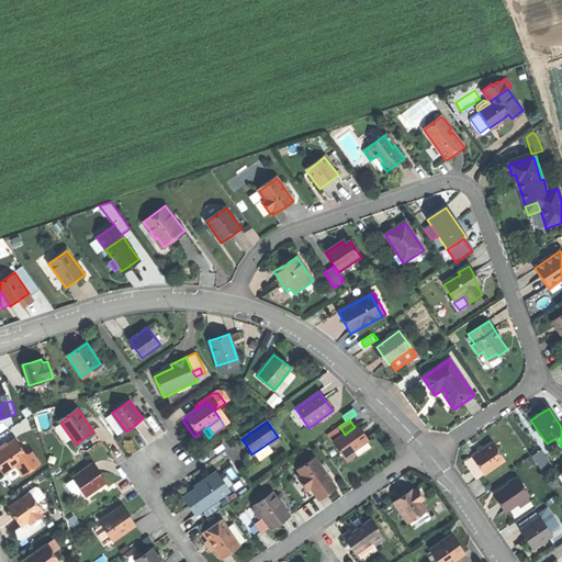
[(333,442),(347,462),(357,456),(353,451),(369,440),(364,436),(361,430),(359,431),(355,427),(345,435),(333,442)]
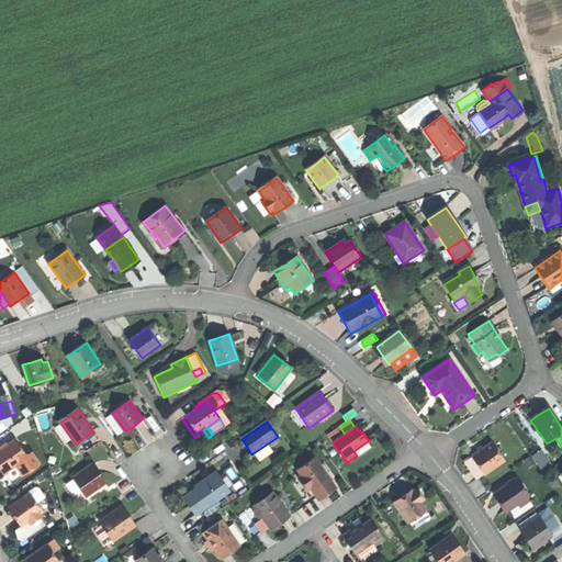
[(280,441),(278,437),(268,444),(271,448),(280,441)]
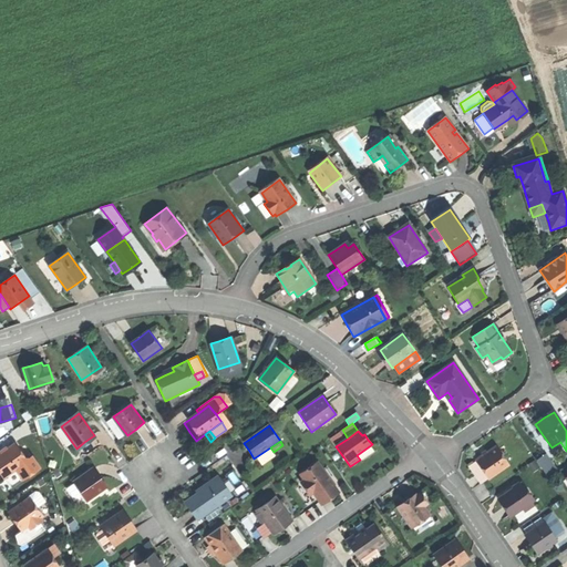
[(18,470),(29,462),(28,460),(16,443),(0,454),(0,468),(6,477),(18,470)]
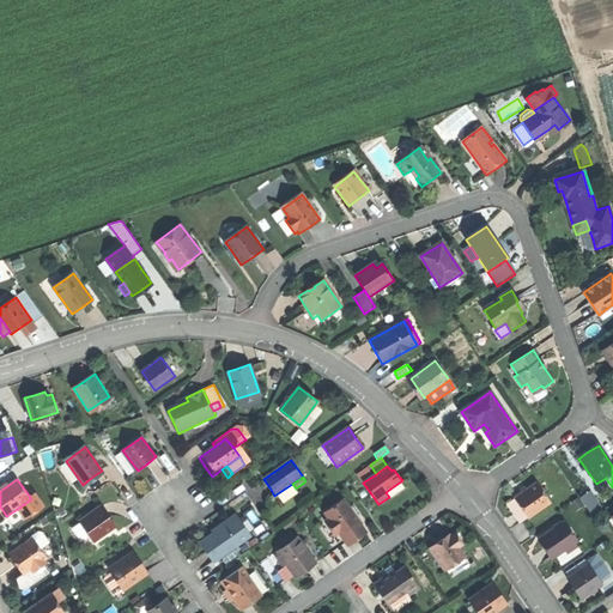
[(514,498),(527,519),(550,503),(536,483),(525,491),(514,498)]
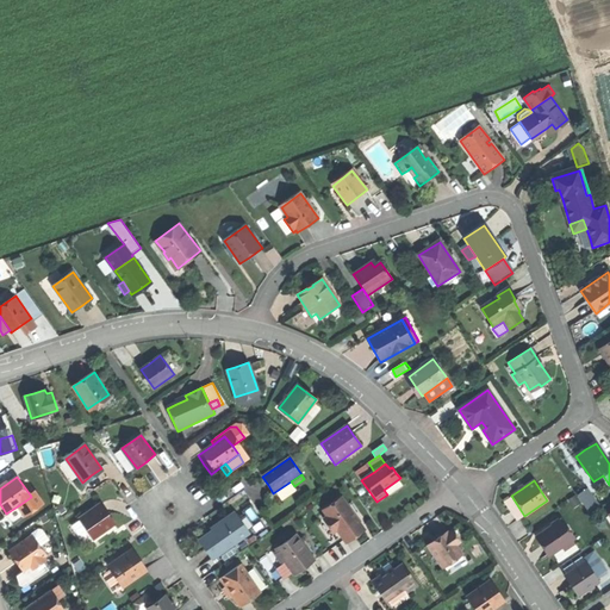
[(36,491),(30,495),(31,497),(19,505),(26,516),(44,503),(36,491)]
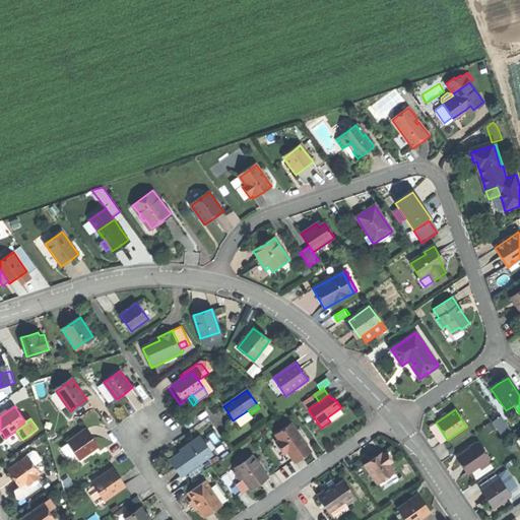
[(492,424),(497,430),(505,425),(501,418),(492,424)]
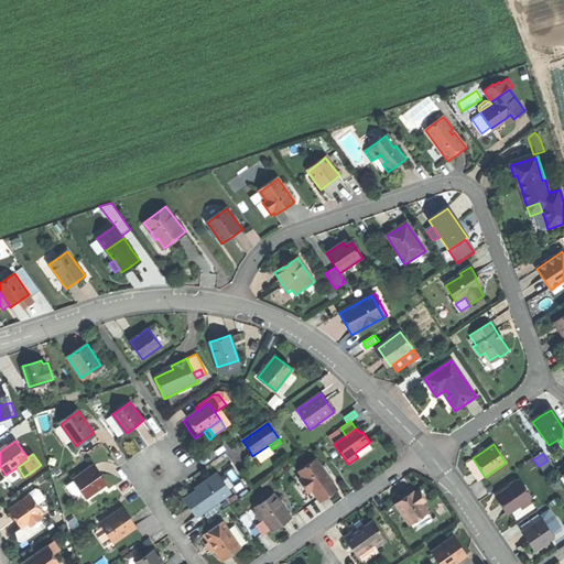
[(311,490),(317,499),(325,494),(334,488),(315,459),(297,472),(302,478),(299,480),(307,492),(311,490)]
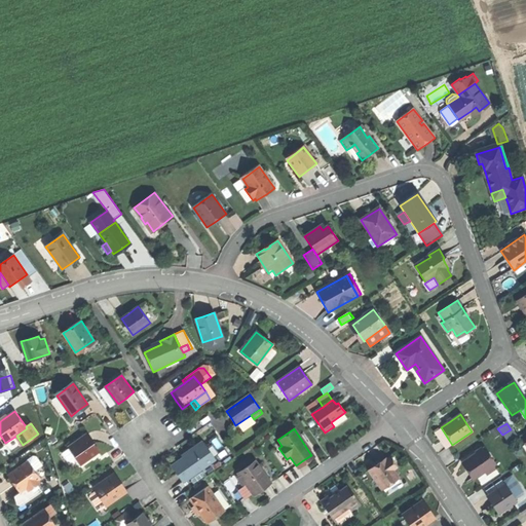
[(516,438),(511,429),(502,435),(508,443),(516,438)]
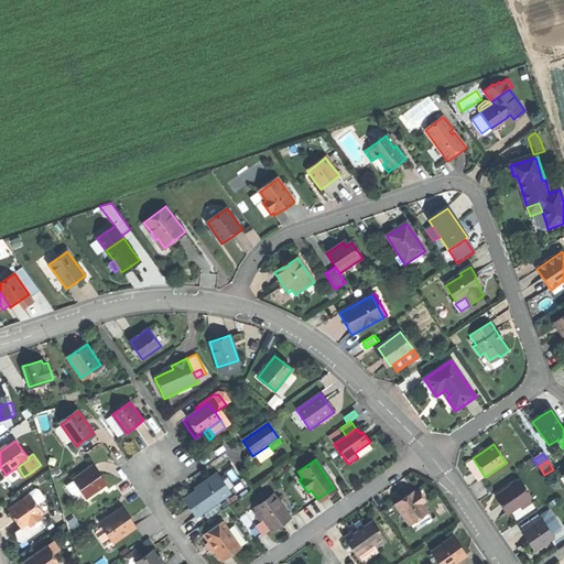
[(74,480),(86,498),(107,484),(100,475),(95,466),(74,480)]
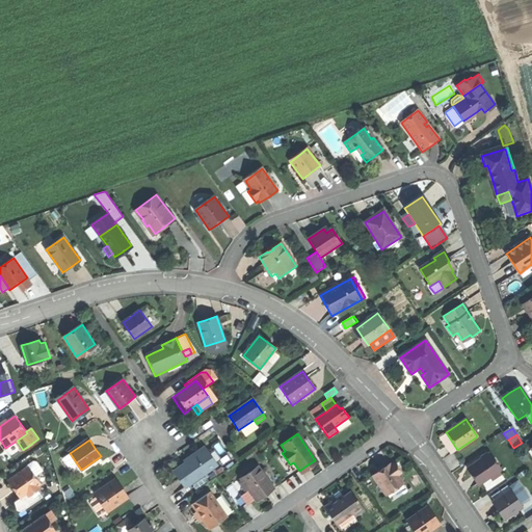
[(12,457),(23,450),(17,441),(5,448),(12,457)]
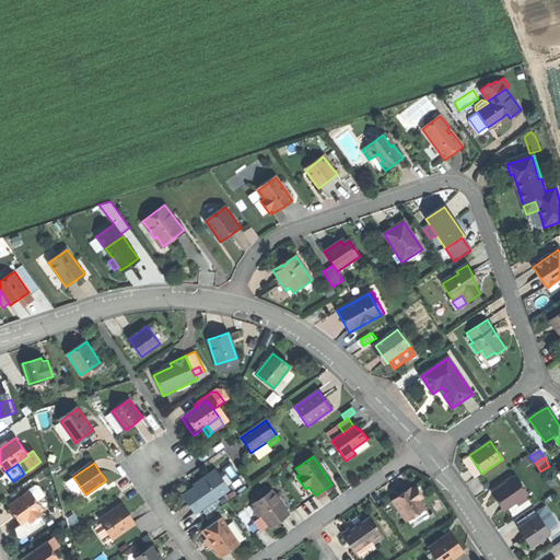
[(189,504),(196,513),(228,490),(216,473),(183,496),(189,504)]
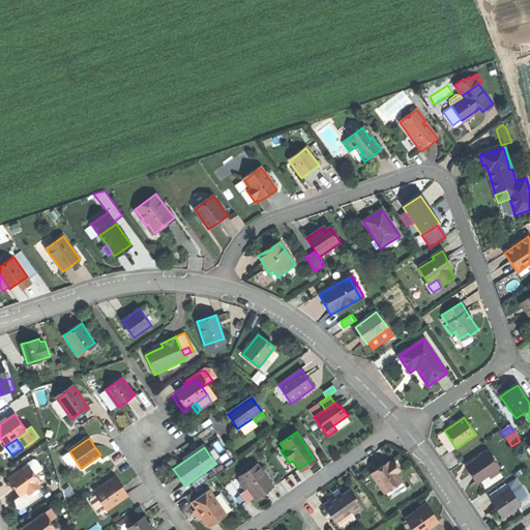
[(474,474),(479,481),(488,475),(496,470),(498,468),(487,451),(468,465),(474,474)]
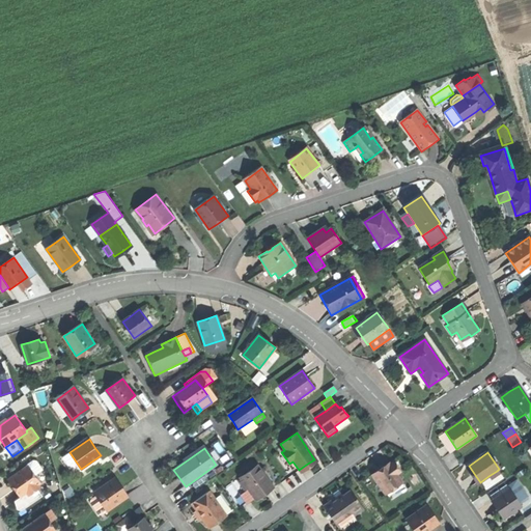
[(26,465),(27,467),(28,466),(35,475),(44,470),(35,458),(26,465)]
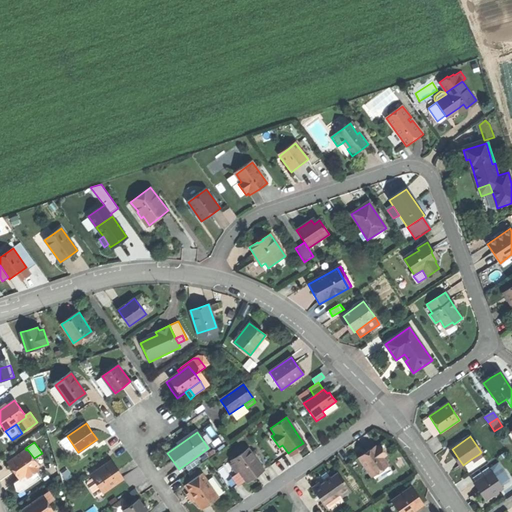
[(358,457),(371,475),(387,464),(382,457),(385,455),(379,448),(377,449),(374,446),(366,452),(368,454),(364,457),(362,454),(358,457)]
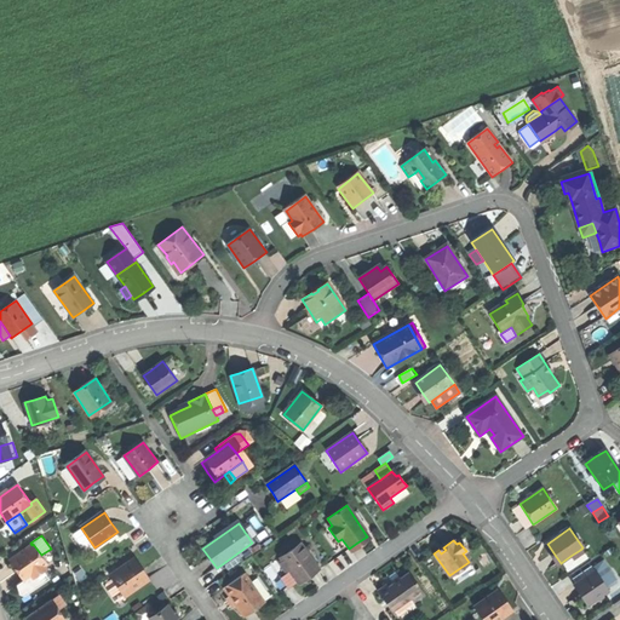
[(32,545),(10,560),(17,570),(24,580),(32,574),(34,578),(45,570),(49,568),(45,564),(47,563),(41,555),(33,544),(32,545)]
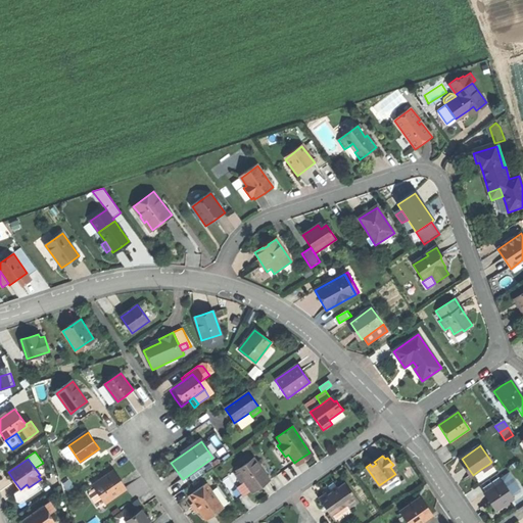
[(236,471),(251,491),(259,486),(269,479),(253,459),(236,471)]
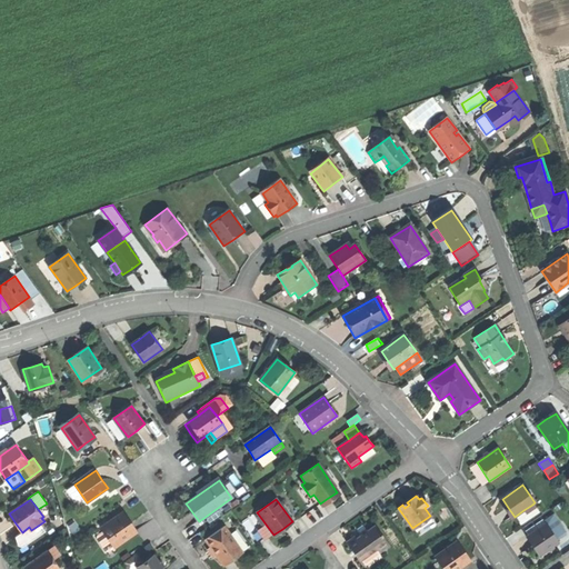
[(535,508),(532,505),(523,510),(526,513),(535,508)]
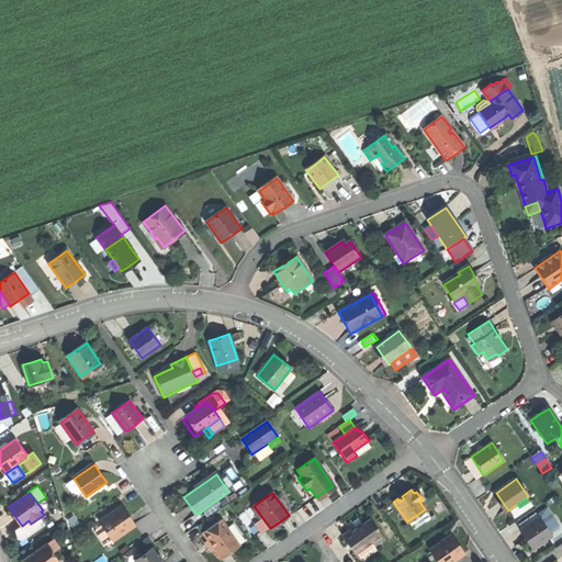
[(100,521),(113,541),(137,526),(128,514),(123,505),(100,521)]
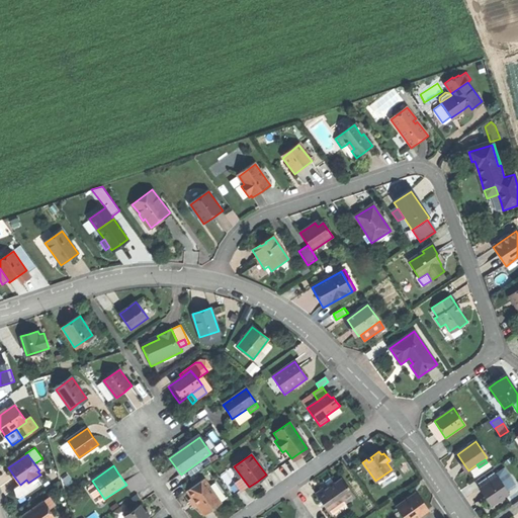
[(41,483),(37,477),(28,483),(26,480),(20,485),(15,489),(21,498),(41,483)]
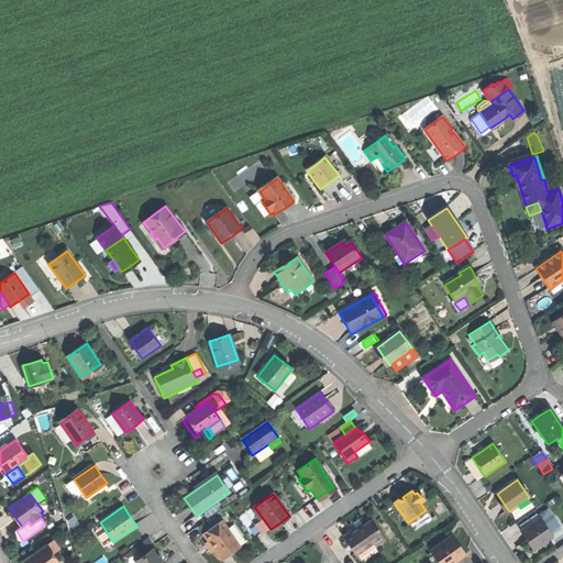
[(342,538),(356,555),(373,543),(376,549),(387,540),(372,519),(364,525),(357,530),(353,533),(351,531),(342,538)]
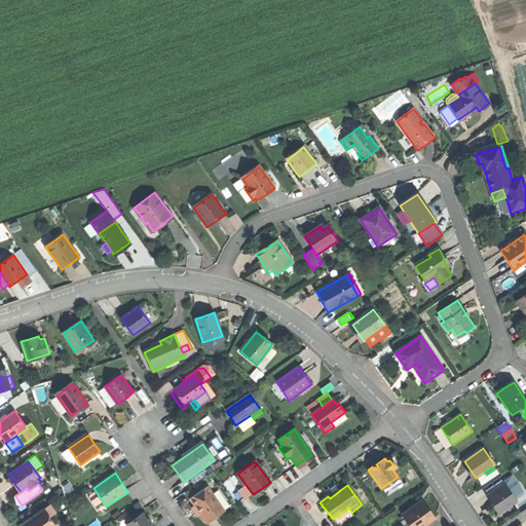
[(493,505),(498,514),(516,501),(504,485),(487,496),(493,505)]
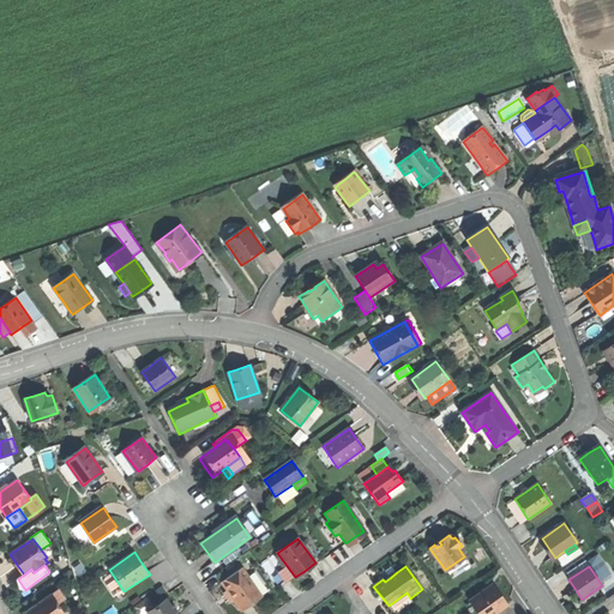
[(222,582),(227,589),(247,576),(242,567),(222,582)]
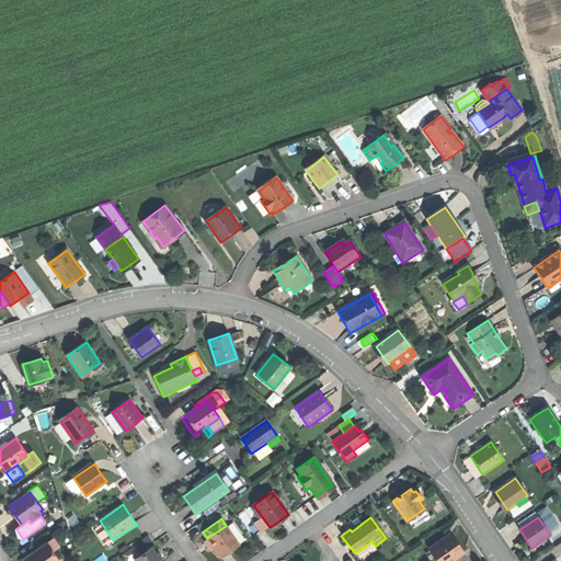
[(226,526),(207,538),(214,548),(220,558),(229,551),(239,545),(226,526)]
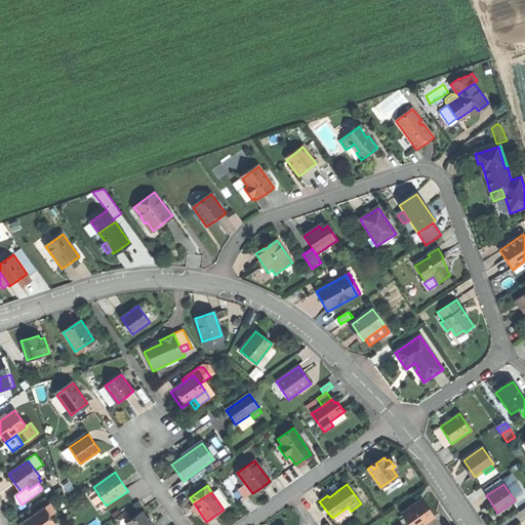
[(401,514),(408,524),(416,524),(420,523),(421,524),(422,524),(434,517),(428,509),(423,502),(422,503),(419,503),(418,501),(401,514)]
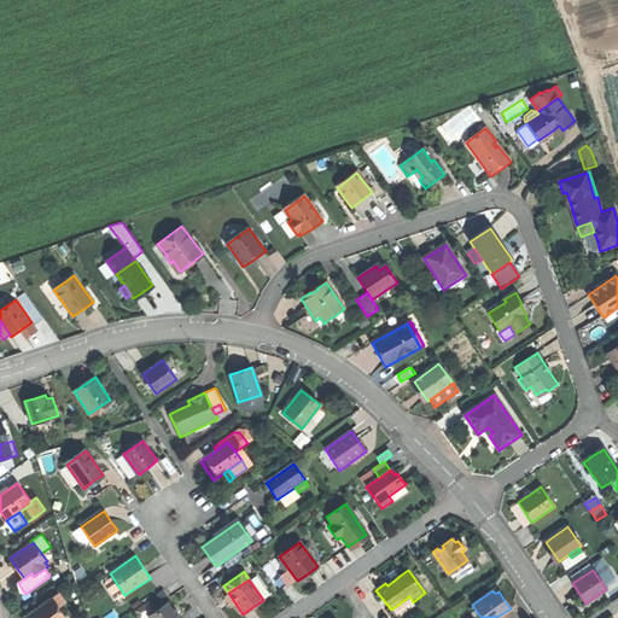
[(231,607),(235,604),(228,593),(223,596),(231,607)]
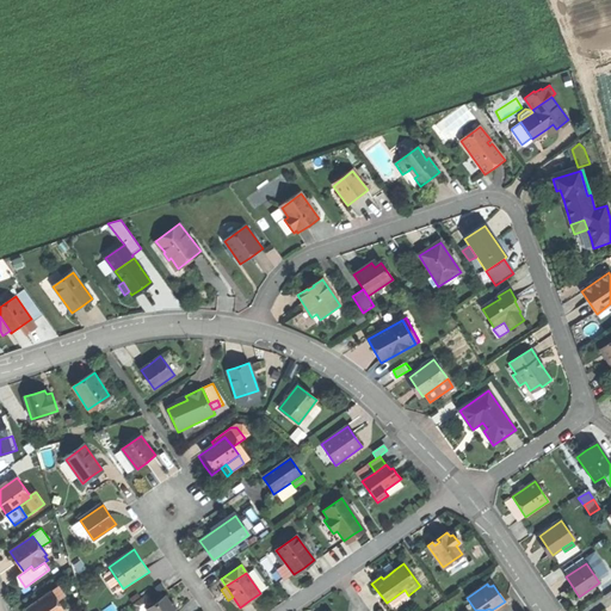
[(59,587),(51,592),(57,602),(65,597),(59,587)]
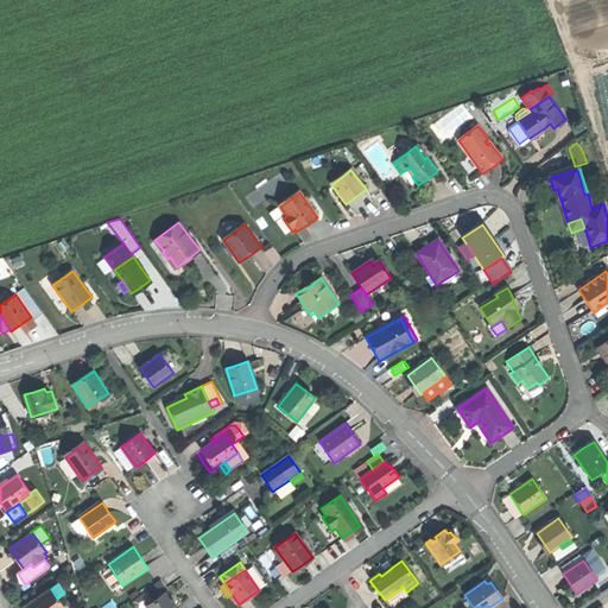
[(32,607),(64,607),(57,599),(51,589),(30,605),(32,607)]
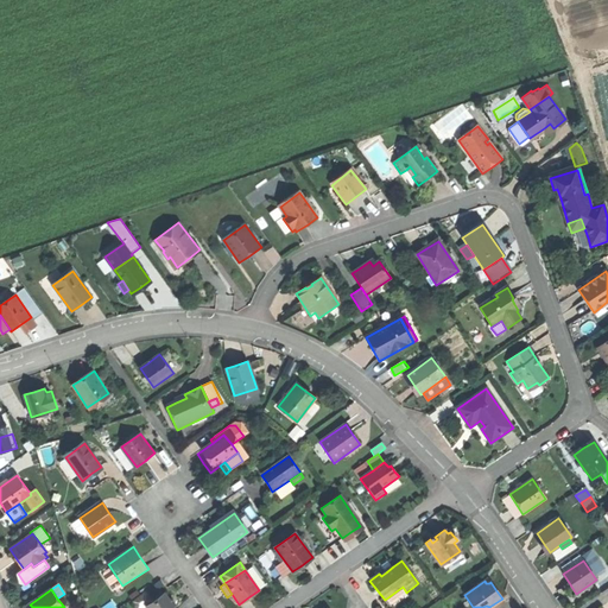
[(146,607),(173,607),(164,594),(146,607)]
